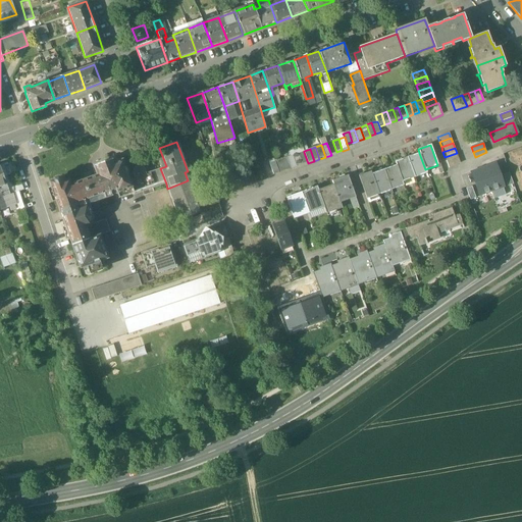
[(304,152),(298,154),(302,165),(308,163),(304,152)]
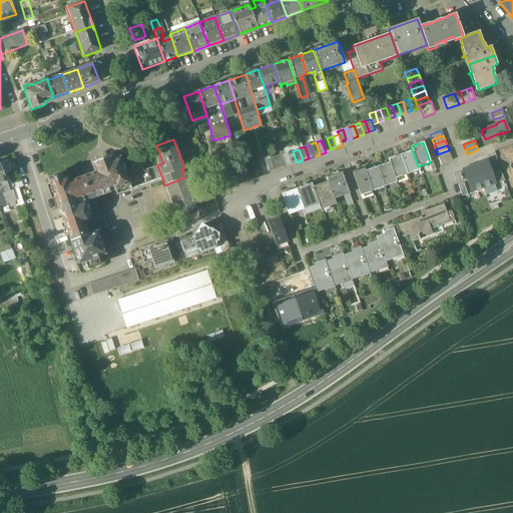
[(412,150),(400,154),(407,174),(419,170),(418,166),(412,150)]
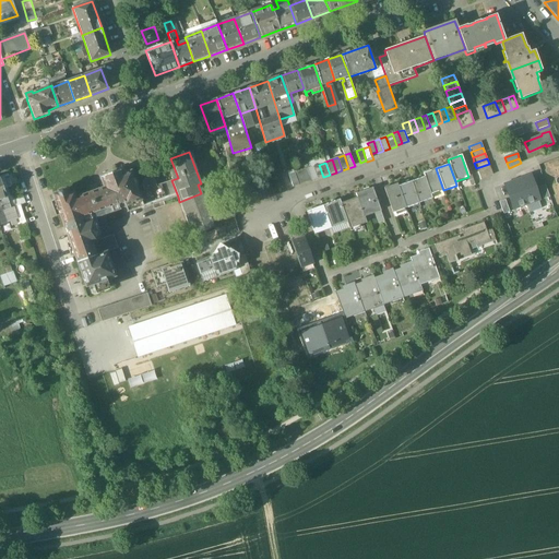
[(489,164),(476,168),(478,174),(490,169),(489,164)]
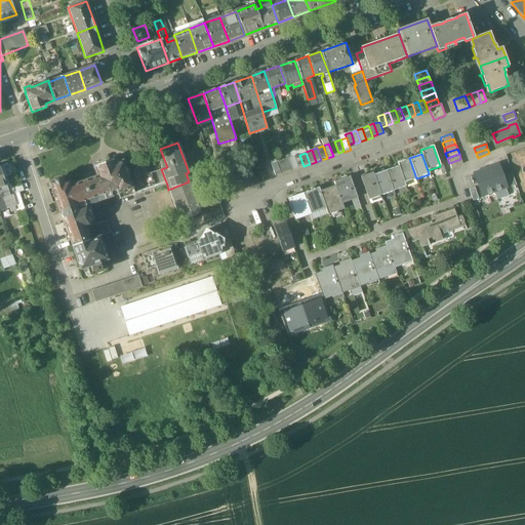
[(409,158),(397,163),(398,166),(404,183),(416,178),(409,158)]
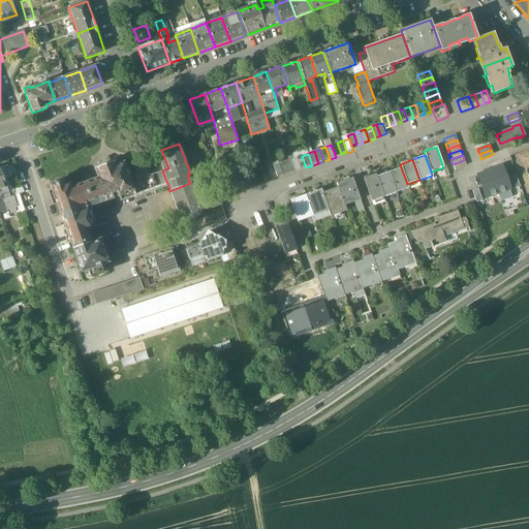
[(290,160),(284,162),(288,174),(294,172),(290,160)]
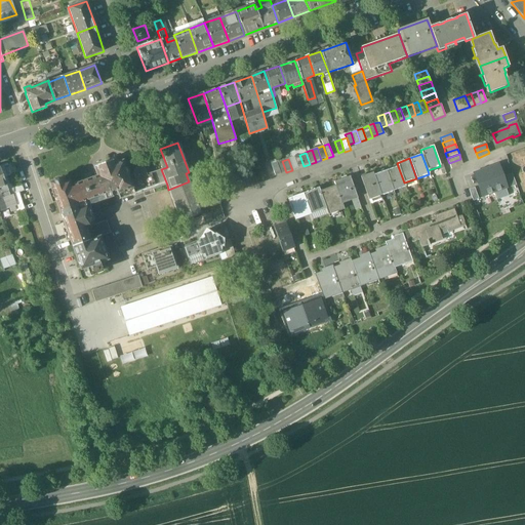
[(460,159),(449,163),(451,169),(462,164),(460,159)]
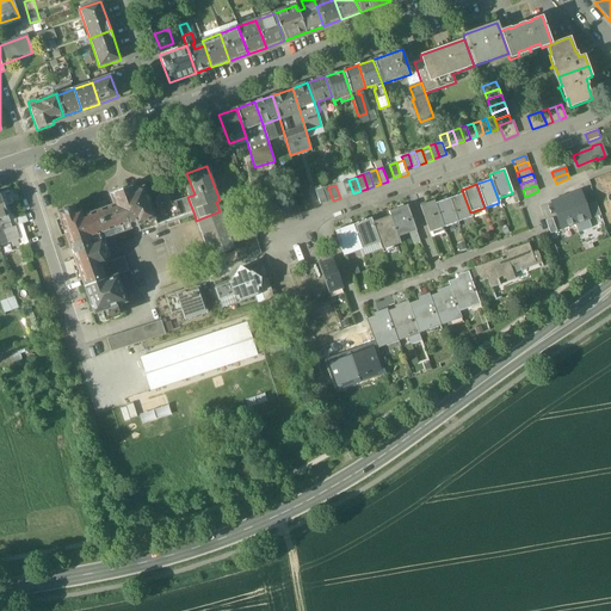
[(91,214),(100,241),(131,229),(129,223),(135,221),(139,232),(155,226),(150,211),(148,205),(150,201),(149,197),(144,195),(142,189),(134,191),(133,186),(110,195),(113,205),(91,214)]
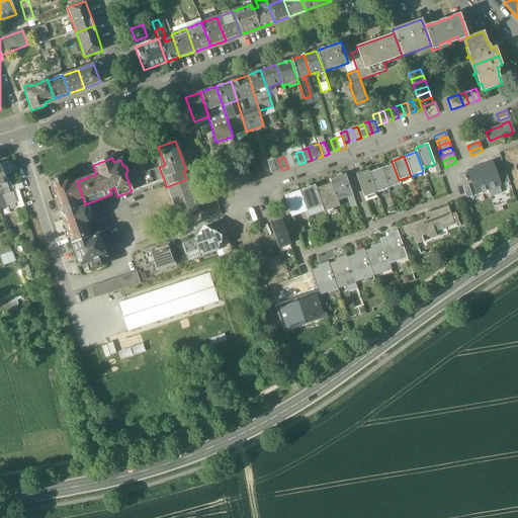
[(278,159),(273,161),(277,172),(282,170),(278,159)]
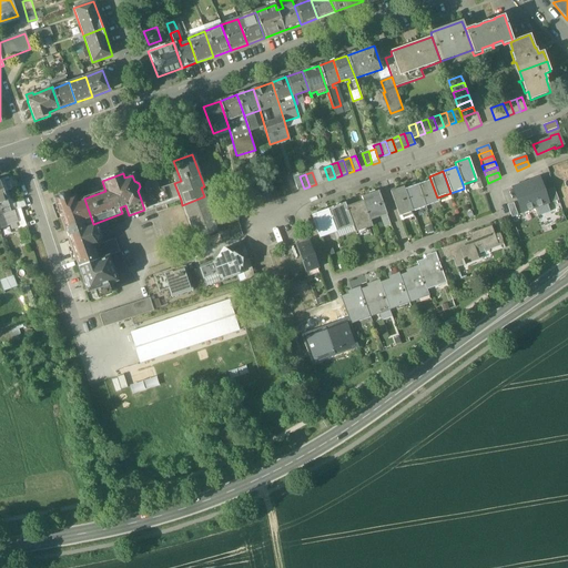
[(14,176),(9,179),(8,176),(0,179),(0,181),(4,193),(19,188),(14,176)]
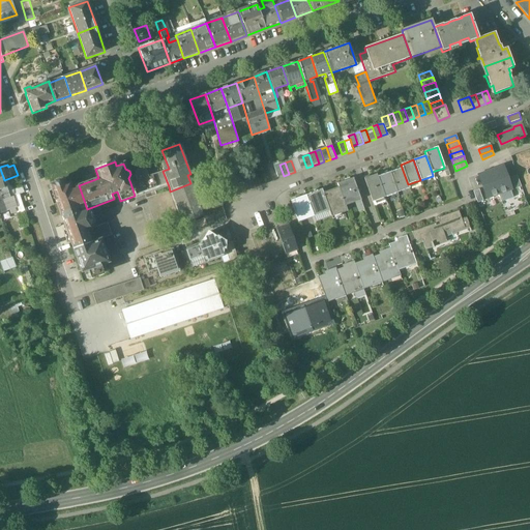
[(280,165),(273,167),(277,178),(284,176),(280,165)]
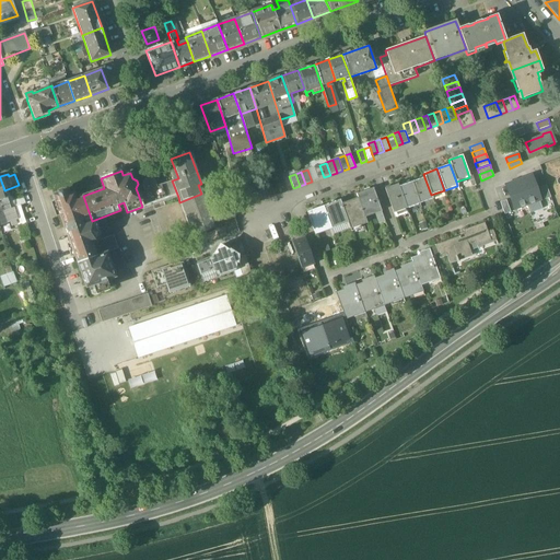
[(289,176),(282,178),(287,190),(293,188),(289,176)]
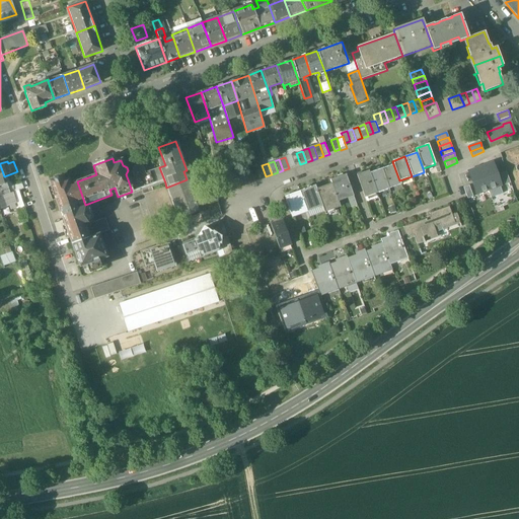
[(493,163),(480,167),(489,191),(501,186),(493,163)]
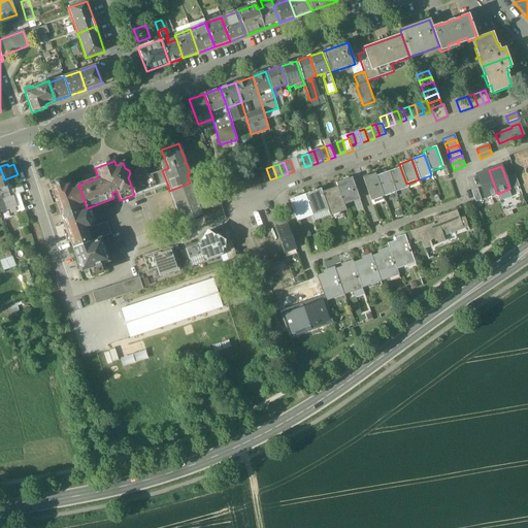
[(162,170),(147,175),(147,174),(144,167),(137,169),(136,169),(133,174),(135,180),(130,183),(134,195),(135,197),(168,186),(162,170)]
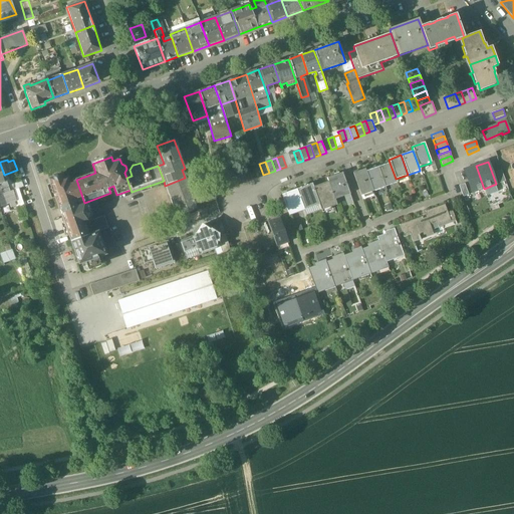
[(390,163),(377,167),(386,188),(398,183),(396,179),(390,163)]
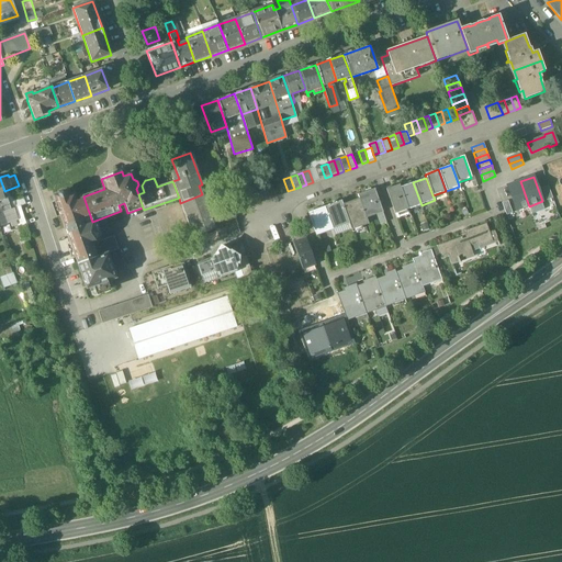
[(0,179),(0,226),(7,225),(2,213),(11,210),(7,198),(10,197),(8,191),(4,192),(4,191),(0,179)]
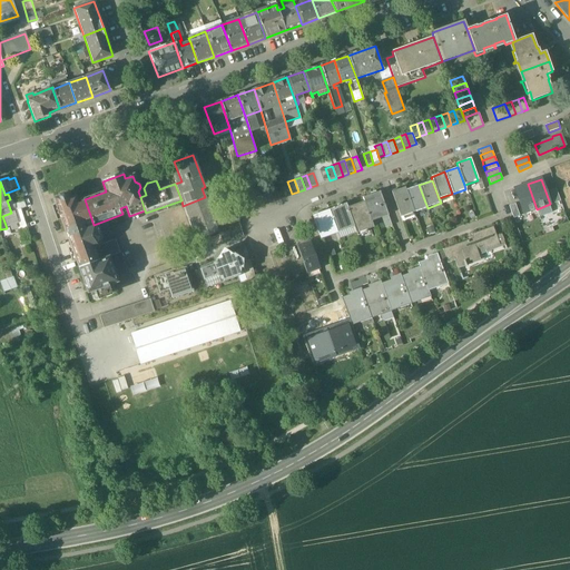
[(528,184),(513,188),(523,214),(537,209),(528,184)]
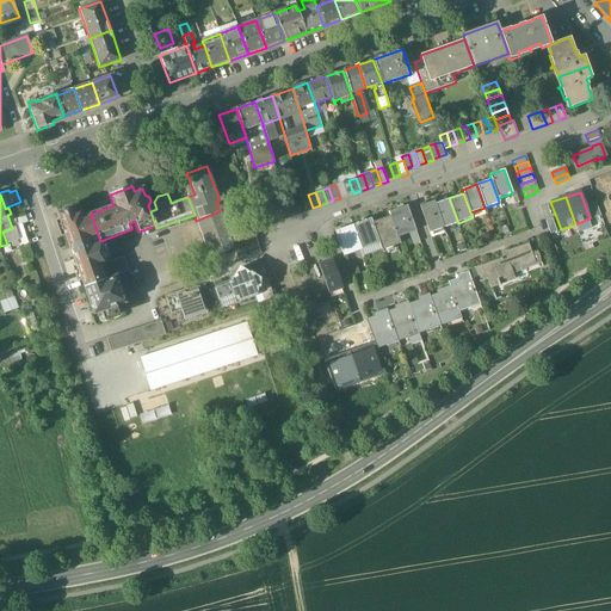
[(449,198),(434,204),(444,228),(458,223),(449,198)]
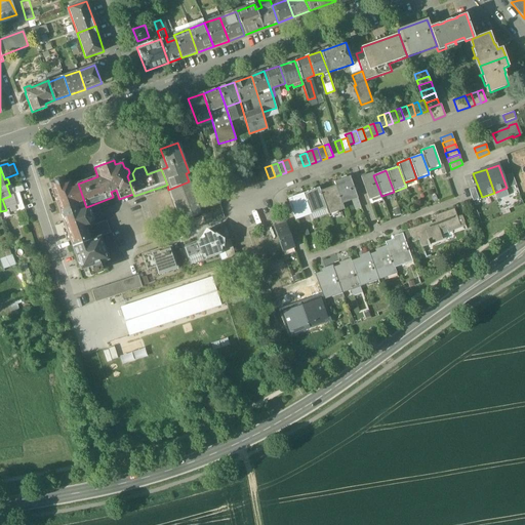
[(254,172),(248,175),(252,187),(258,185),(254,172)]
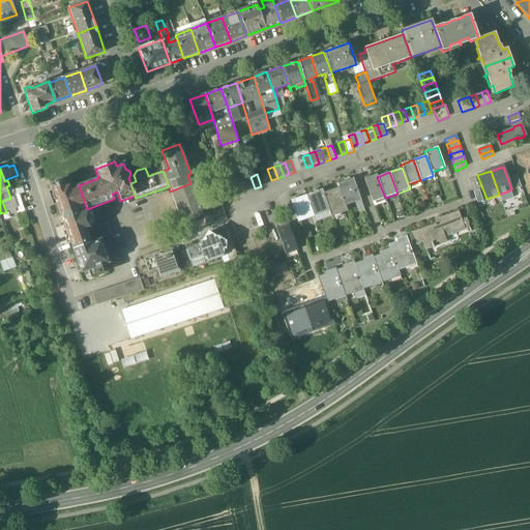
[(376,174),(363,178),(373,202),(385,198),(377,177),(376,174)]
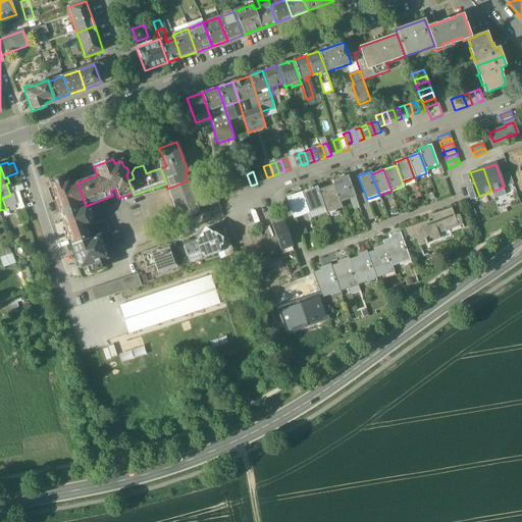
[(509,173),(504,175),(508,187),(513,185),(509,173)]
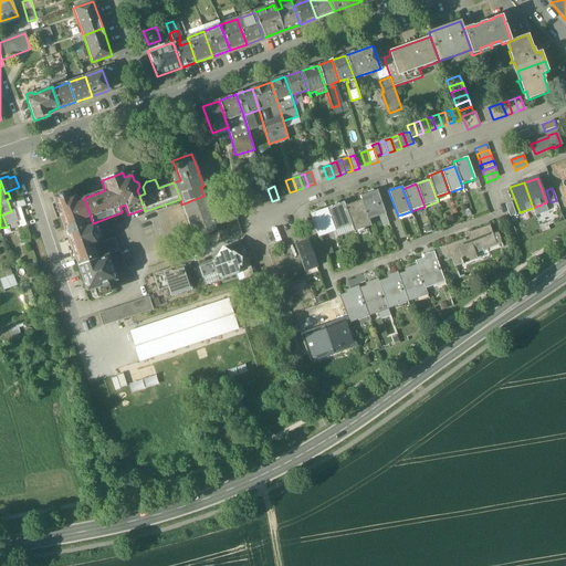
[(268,189),(262,191),(266,203),(272,201),(268,189)]
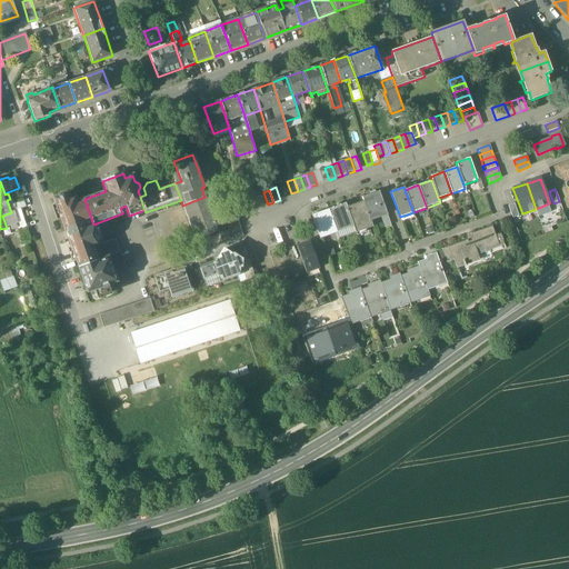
[(379,191),(362,198),(363,202),(370,221),(381,218),(381,220),(388,217),(379,191)]
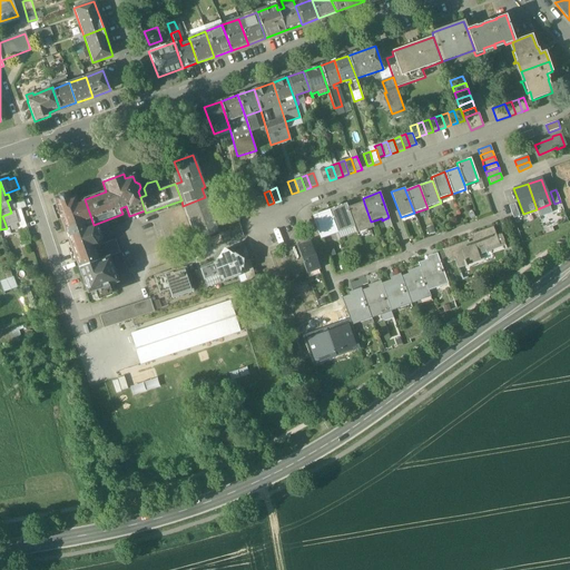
[(268,205),(264,193),(256,195),(256,196),(261,207),(268,205)]
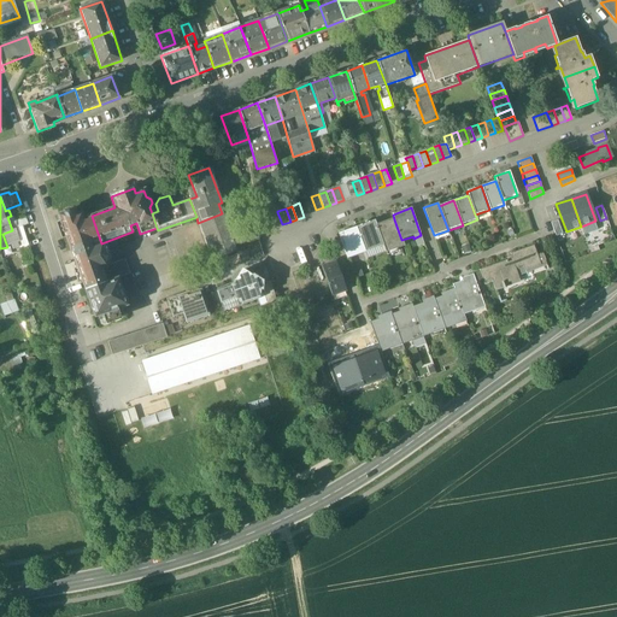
[(101,244),(92,216),(83,219),(81,213),(76,215),(74,210),(58,215),(86,291),(106,283),(100,268),(105,266),(110,258),(105,245),(101,244)]
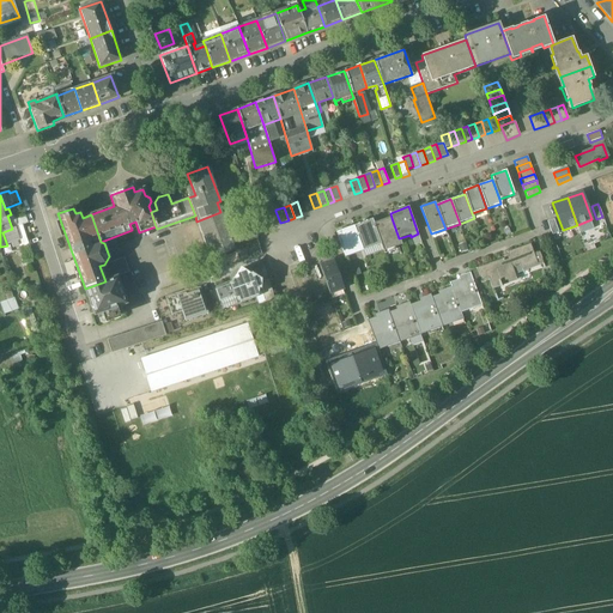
[(275,211),(262,216),(267,228),(280,223),(275,211)]
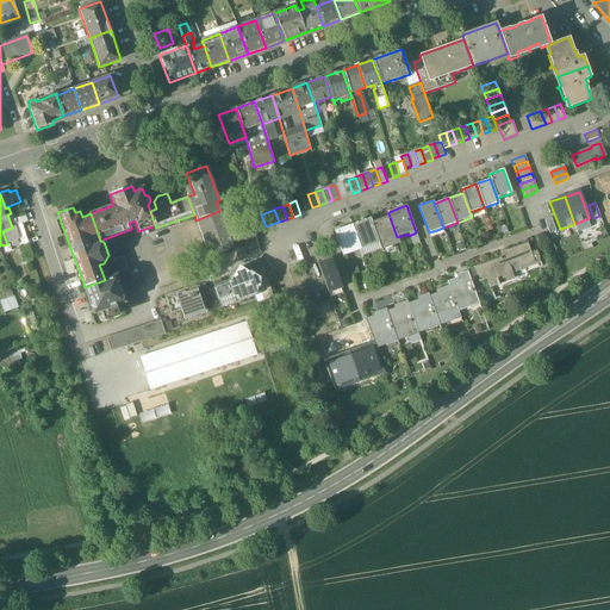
[(219,211),(195,221),(210,257),(234,249),(219,211)]
